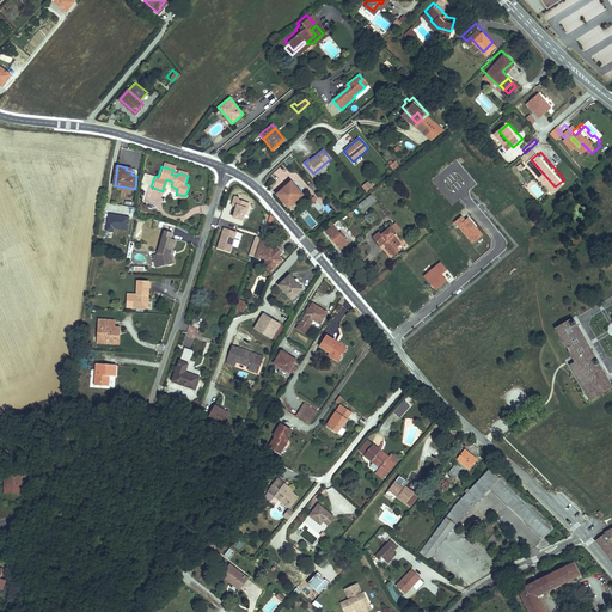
[(166,179),(163,189),(176,194),(177,189),(171,187),(172,182),(166,179)]
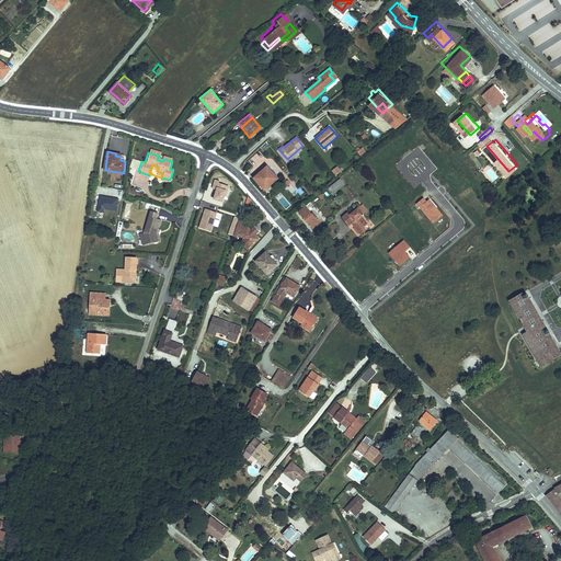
[(517,164),(508,171),(512,175),(521,168),(517,164)]
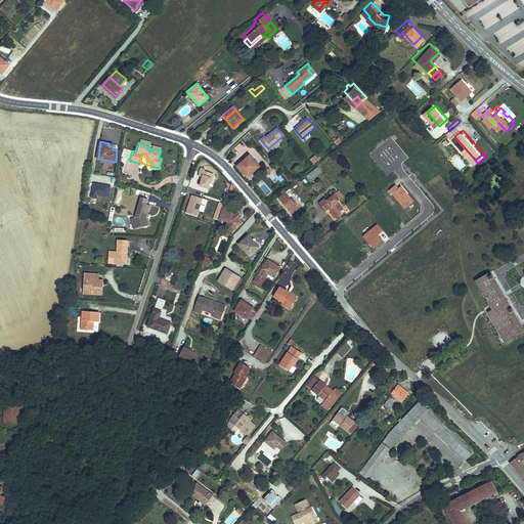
[(247,178),(260,167),(250,155),(236,166),(247,178)]
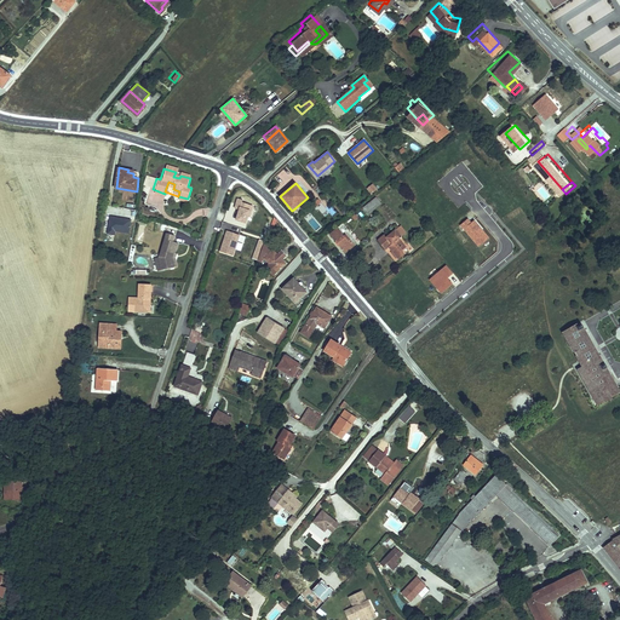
[(371,194),(377,189),(372,183),(366,188),(371,194)]
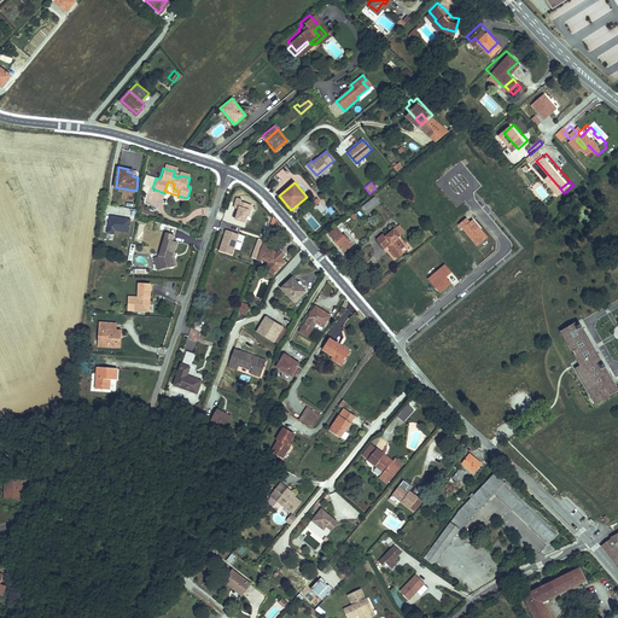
[(368,199),(372,204),(379,199),(375,194),(368,199)]
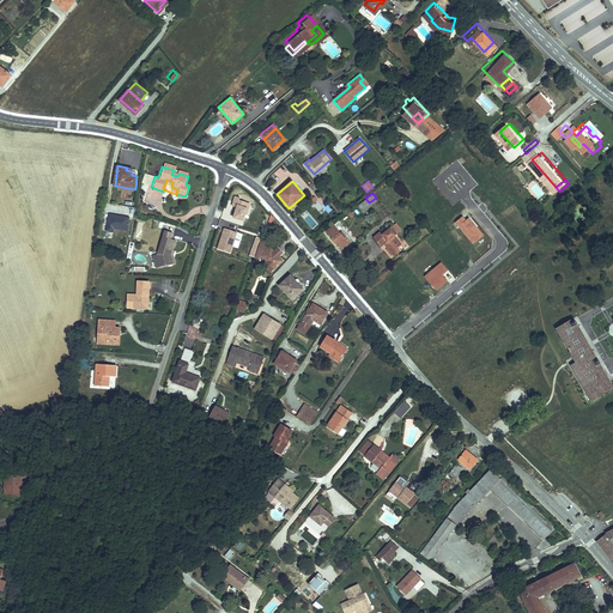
[(229,217),(243,222),(246,214),(249,216),(253,202),(234,196),(229,217)]
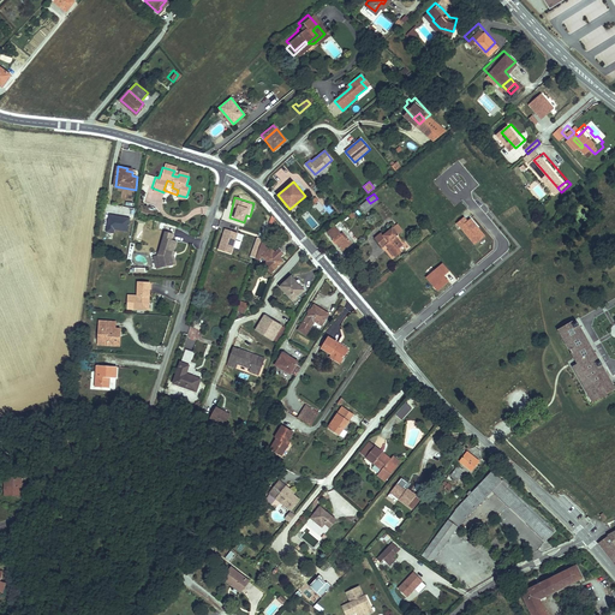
[(320,212),(327,204),(320,198),(314,207),(320,212)]
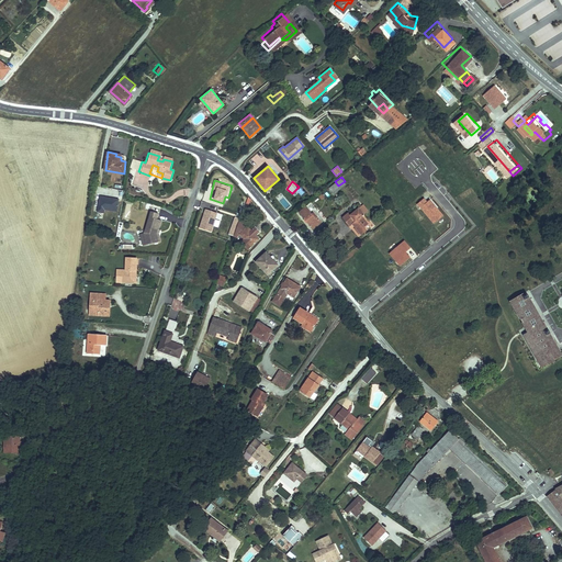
[(333,191),(338,186),(335,181),(329,187),(333,191)]
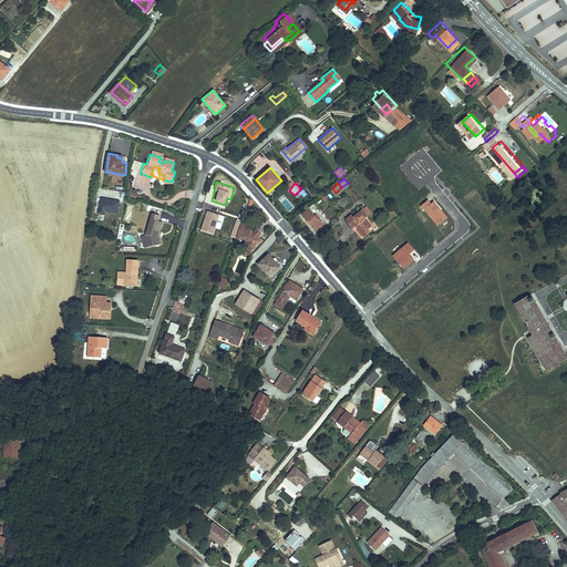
[(297,196),(305,206),(309,203),(301,193),(297,196)]
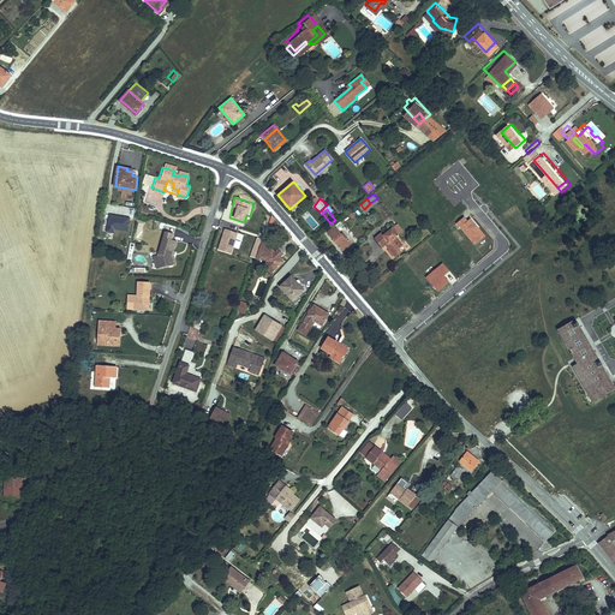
[(114,230),(127,232),(130,216),(108,213),(106,232),(113,233),(114,230)]
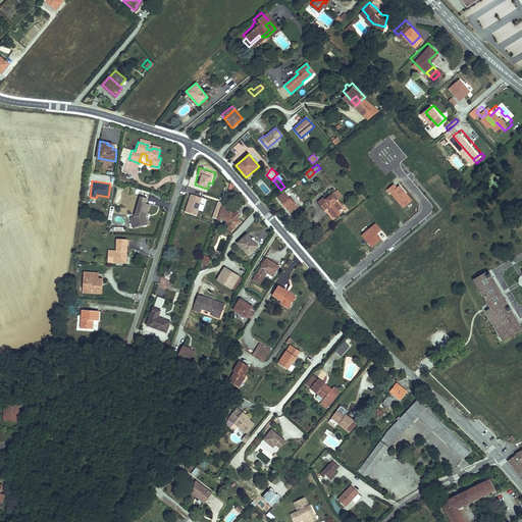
[(293,197),(286,190),(279,195),(293,210),(301,203),(295,196),(293,197)]
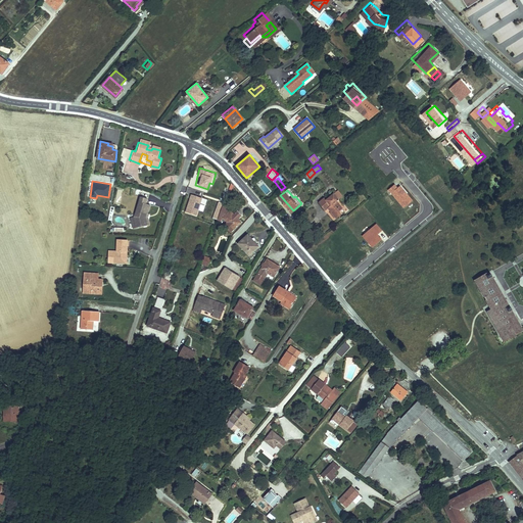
[(341,197),(336,191),(328,197),(326,195),(320,200),(327,209),(330,207),(338,218),(344,212),(341,209),(345,206),(339,198),(341,197)]
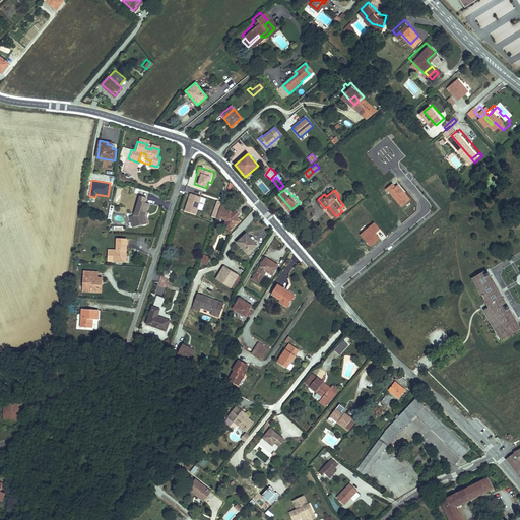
[(184,211),(195,214),(201,197),(189,193),(184,211)]
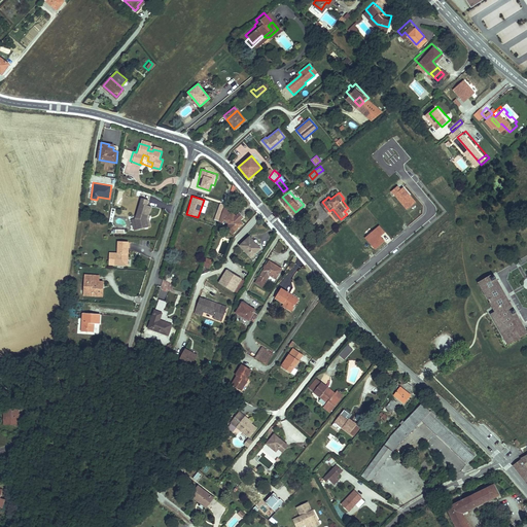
[(139,203),(135,218),(137,229),(148,226),(146,218),(147,215),(148,215),(150,206),(146,205),(147,200),(141,198),(139,203)]
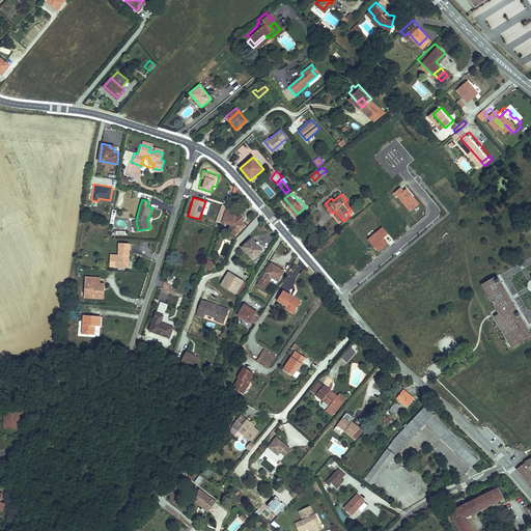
[(215,216),(220,218),(226,202),(220,200),(215,216)]
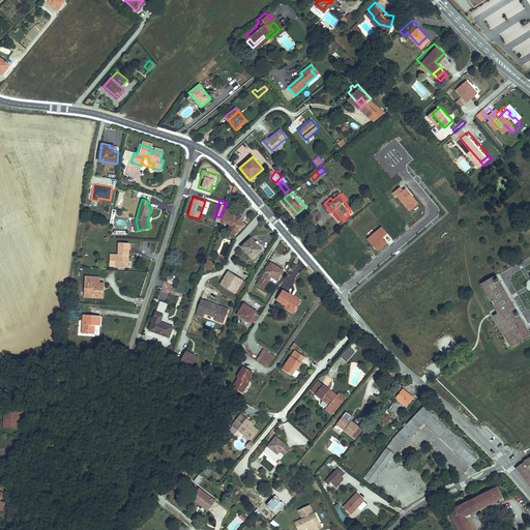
[(236,213),(226,202),(219,217),(222,219),(226,216),(236,228),(243,221),(240,217),(244,213),(240,209),(236,213)]
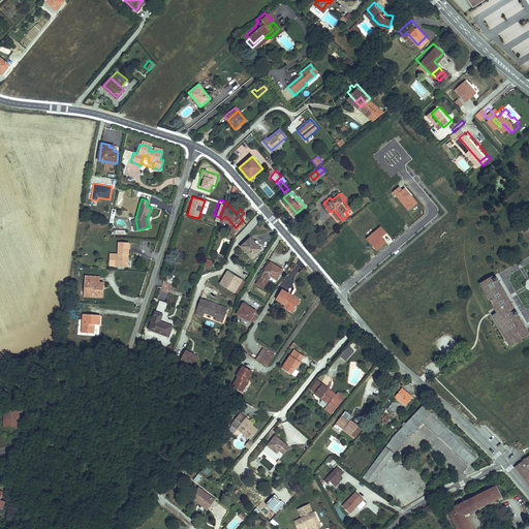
[(231,230),(236,227),(225,216),(221,219),(231,230)]
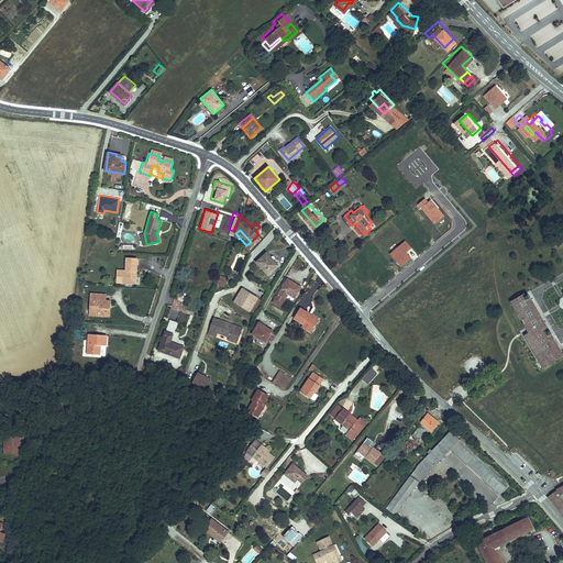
[(269,273),(278,263),(266,251),(257,260),(269,273)]
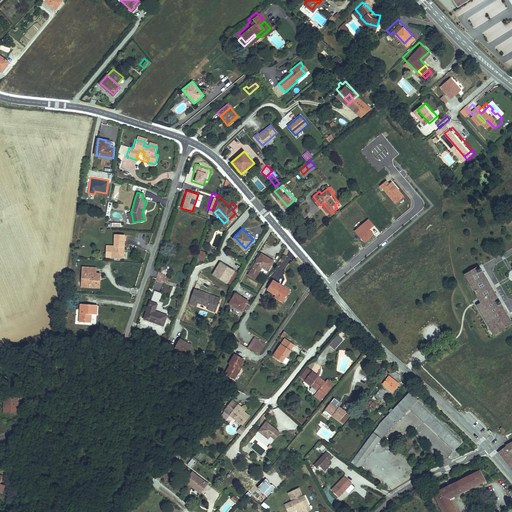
[(124,235),(114,235),(114,246),(112,246),(112,257),(123,257),(123,248),(124,248),(124,235)]
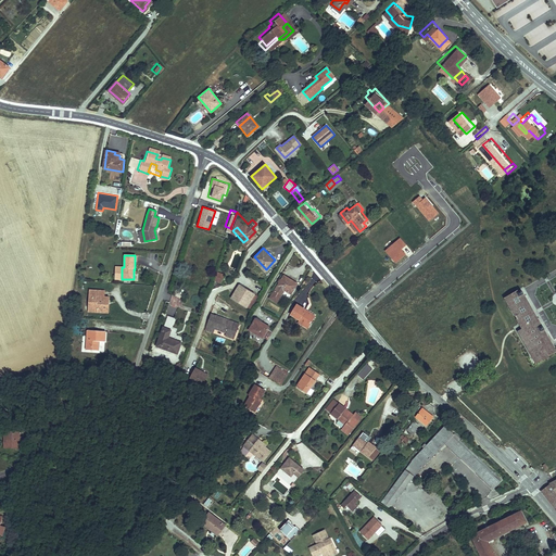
[(215,268),(213,276),(218,278),(222,270),(215,268)]
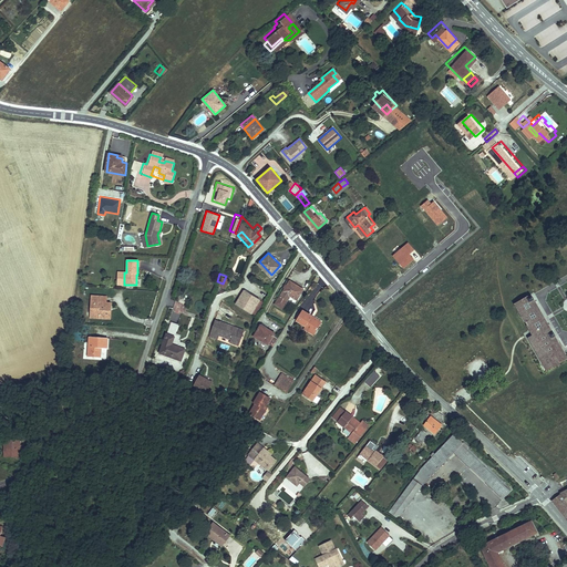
[(296,300),(302,290),(289,281),(276,305),(281,308),(289,296),(296,300)]
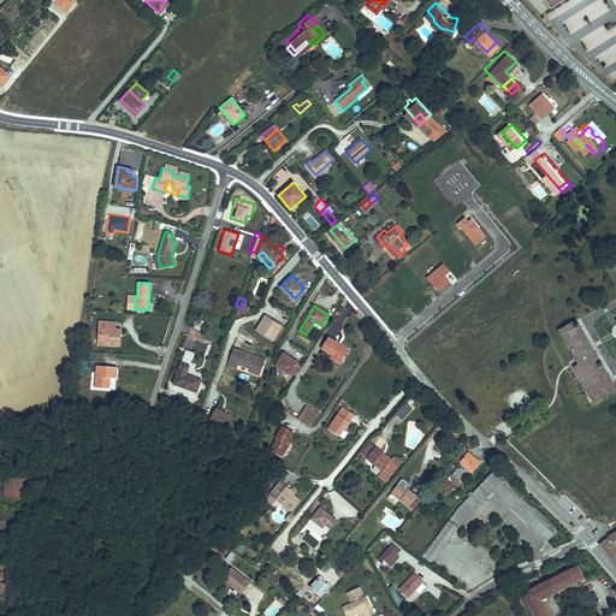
[(579,314),(560,325),(580,359),(581,361),(575,365),(586,383),(600,374),(596,367),(604,362),(606,361),(603,356),(600,356),(580,320),(581,319),(579,314)]
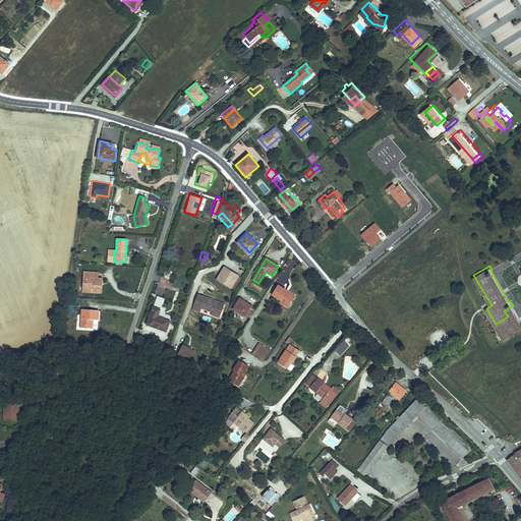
[(223,267),(216,279),(235,289),(241,278),(223,267)]
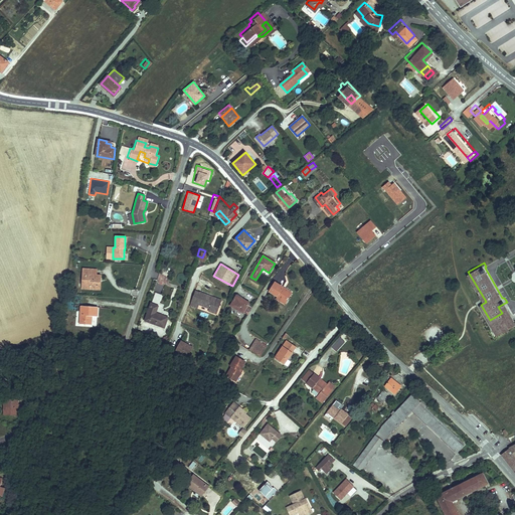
[(81,269),(80,289),(100,290),(100,282),(95,282),(95,274),(90,274),(91,270),(81,269)]
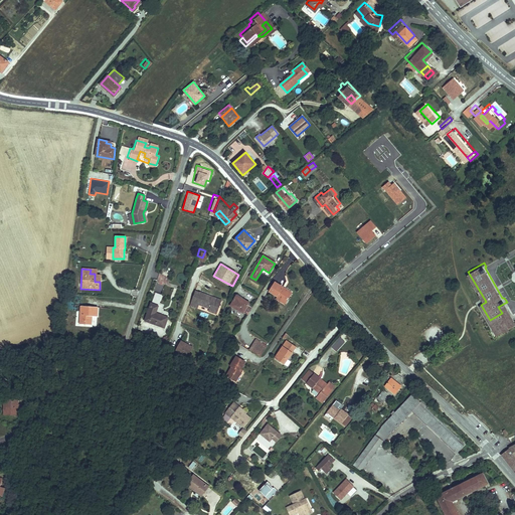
[(278,297),(286,302),(291,295),(282,289),(283,287),(275,282),(269,291),(278,297)]
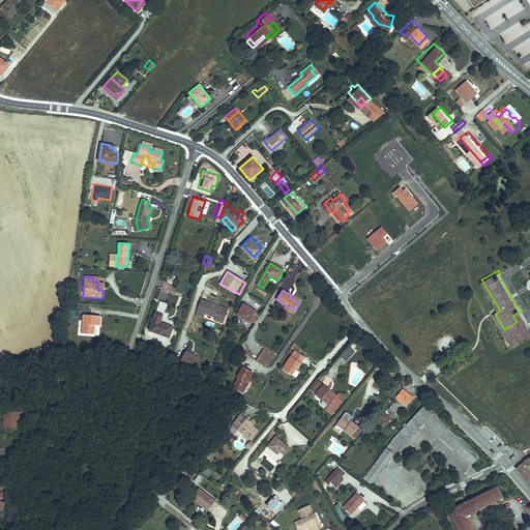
[(290,297),(299,303),(300,301),(291,295),(290,297)]
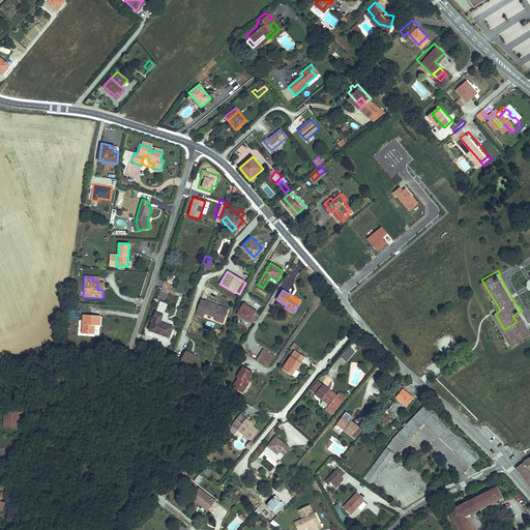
[(205,301),(201,299),(195,314),(202,317),(204,314),(214,318),(213,320),(223,324),(225,317),(223,313),(225,308),(205,300),(205,301)]
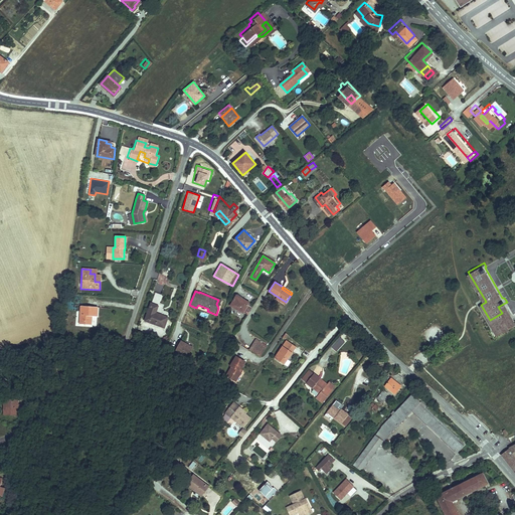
[(158,304),(161,295),(154,292),(144,321),(164,328),(168,317),(155,313),(158,304)]
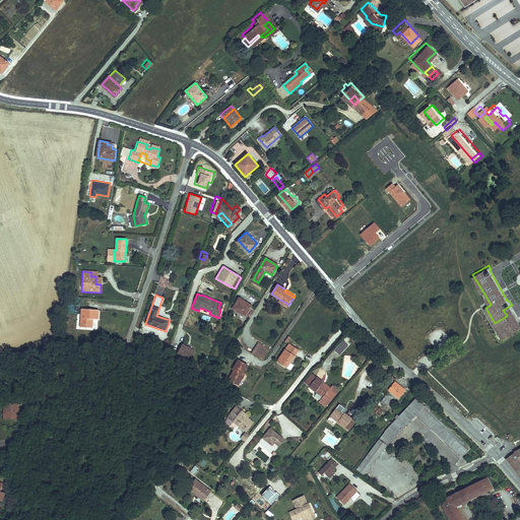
[(239,298),(232,308),(243,315),(244,314),(249,317),(254,310),(248,306),(250,304),(239,298)]
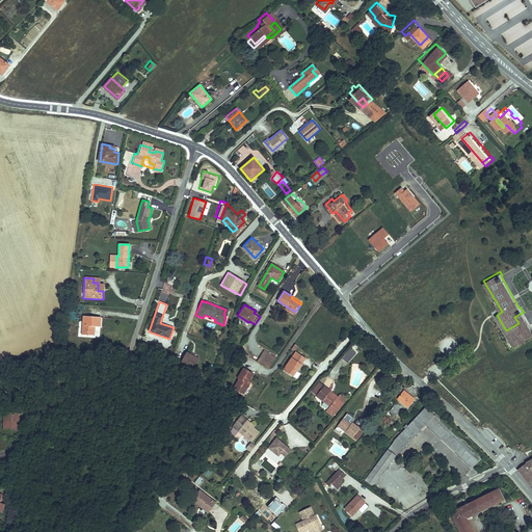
[(514,317),(519,323),(506,330),(511,340),(531,328),(522,313),(514,317)]
